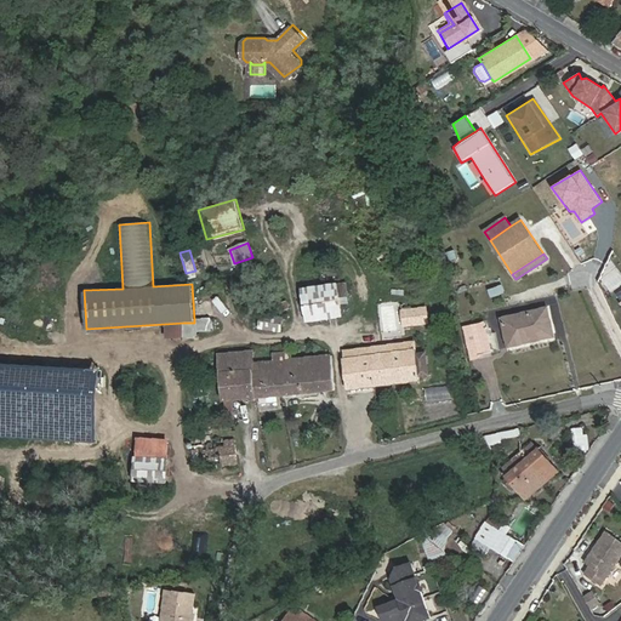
[(346,284),(337,285),(339,296),(348,296),(346,284)]
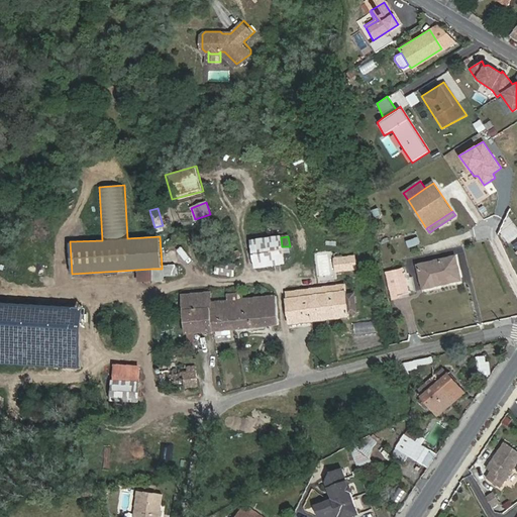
[(406,241),(408,247),(420,243),(418,236),(406,241)]
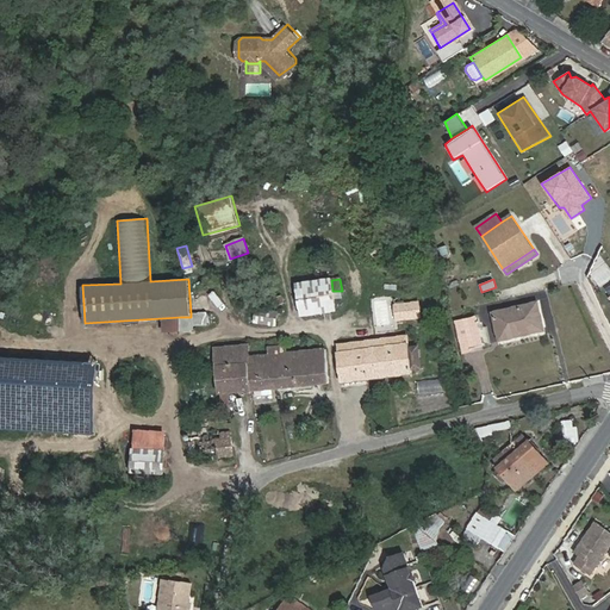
[(332,291),(331,280),(316,282),(321,312),(335,310),(332,291)]
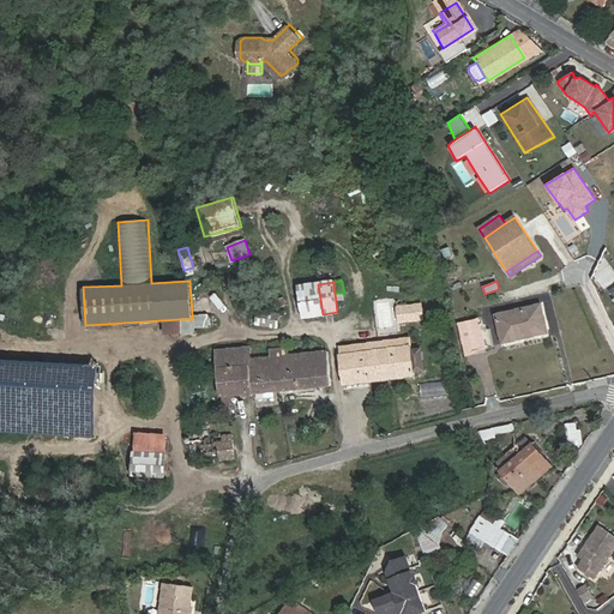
[(318,284),(300,287),(305,318),(323,314),(318,284)]
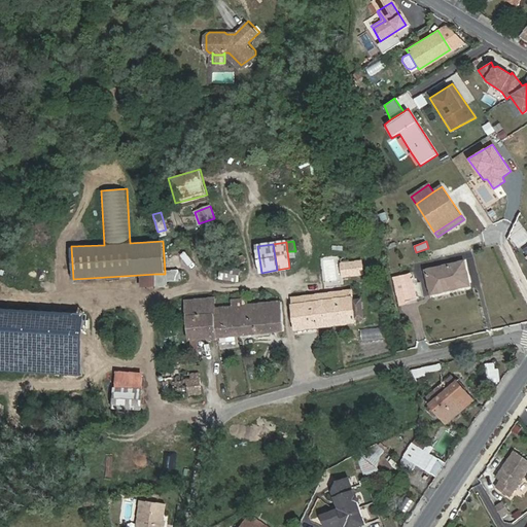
[(243,256),(233,260),(235,266),(245,261),(243,256)]
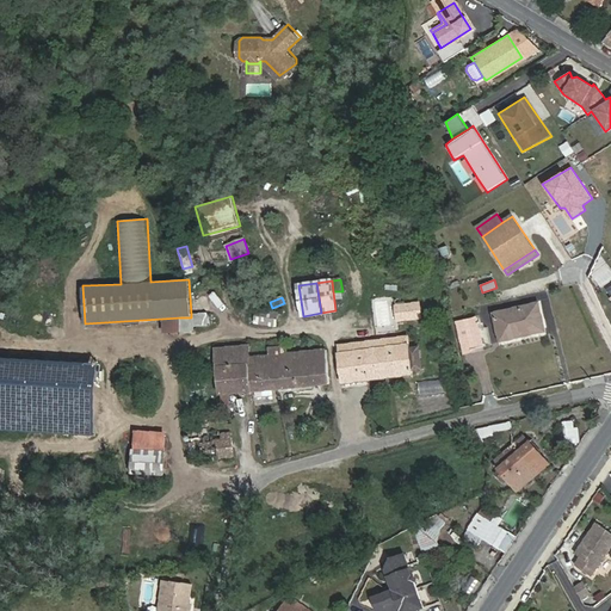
[(421,318),(420,303),(408,304),(409,319),(421,318)]
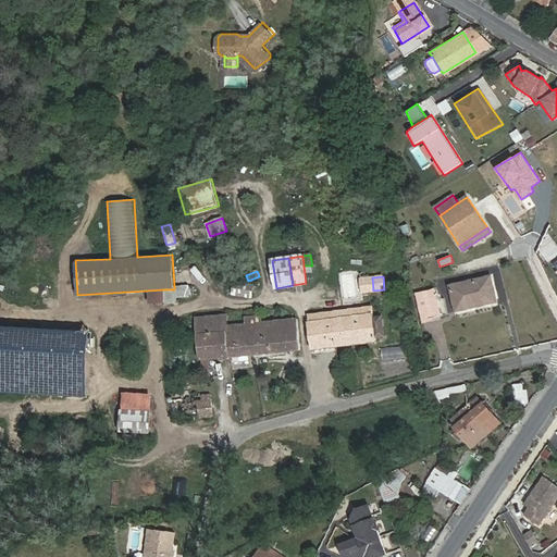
[(473,307),(472,305),(496,299),(491,276),(450,285),(456,311),(473,307)]
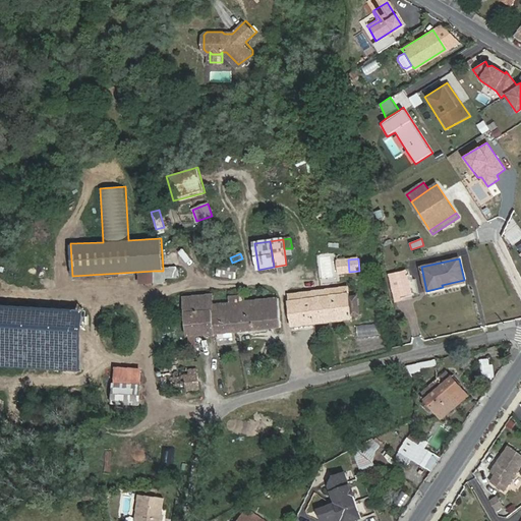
[(338,266),(339,273),(349,272),(348,259),(338,261),(338,266)]
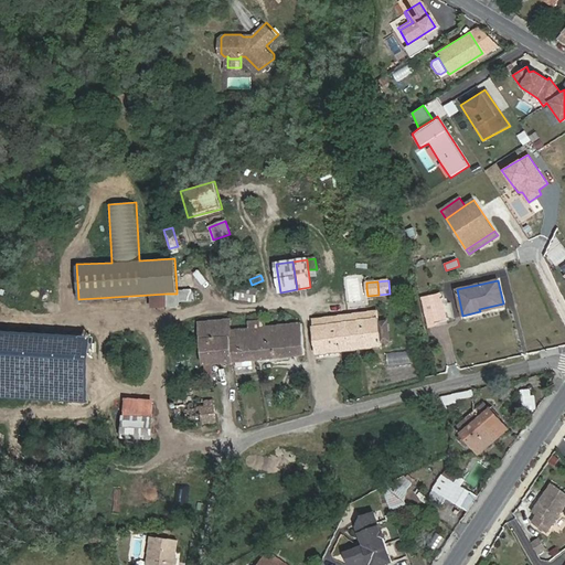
[(238,287),(236,298),(255,301),(257,289),(238,287)]
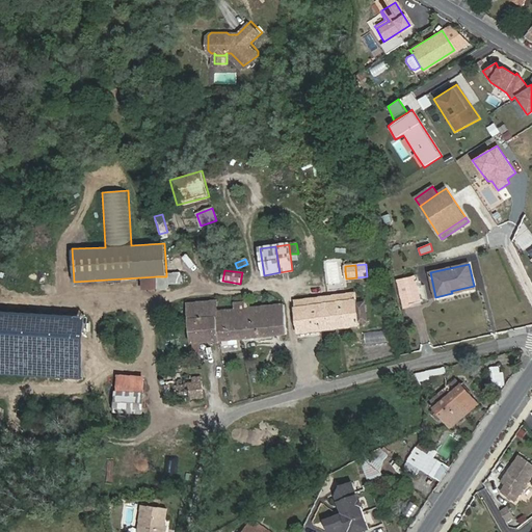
[(336,286),(347,285),(346,278),(345,271),(335,273),(336,286)]
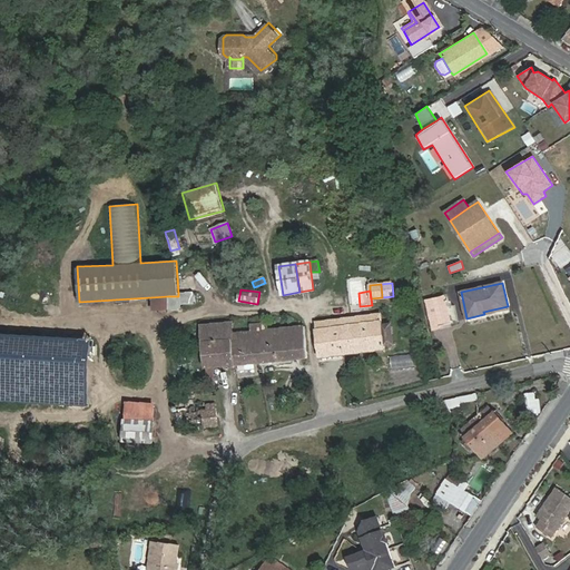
[(180,305),(194,304),(193,292),(178,293),(178,296),(168,296),(169,311),(180,310),(180,305)]
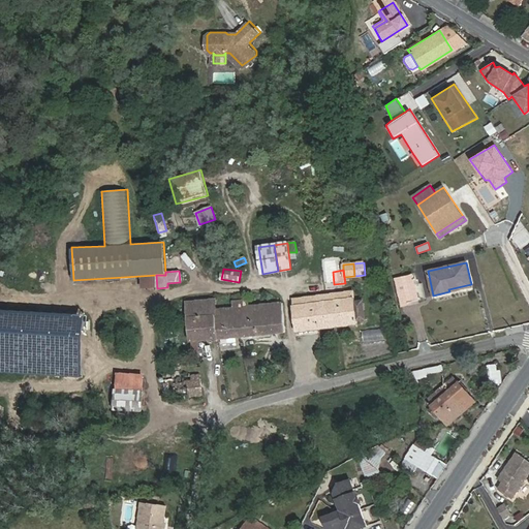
[(156,275),(141,276),(142,282),(139,283),(139,288),(157,288),(156,275)]
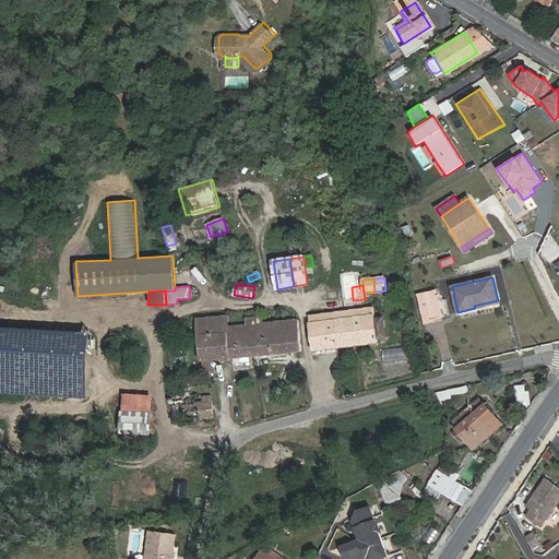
[(418,296),(425,323),(443,319),(437,292),(418,296)]
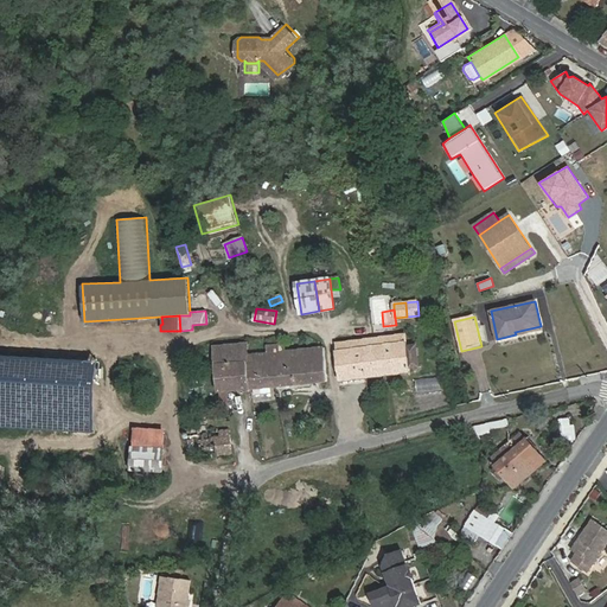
[(411,371),(410,366),(419,365),(416,345),(407,346),(407,342),(371,346),(370,339),(336,344),(340,381),(411,371)]
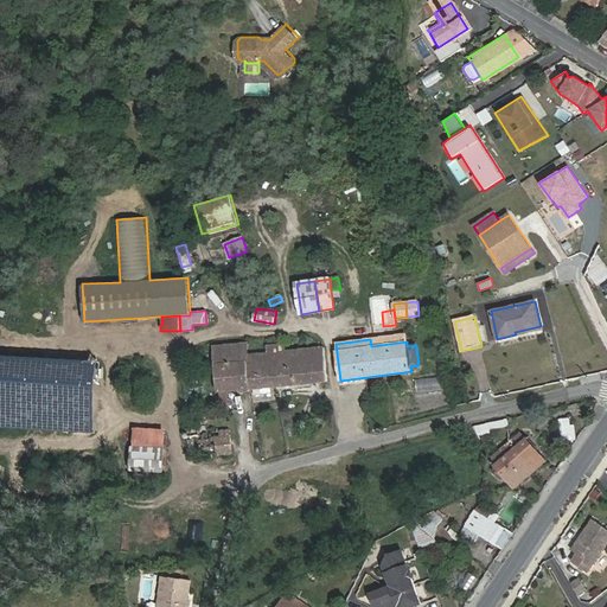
[(267,353),(286,351),(286,343),(266,345),(267,353)]
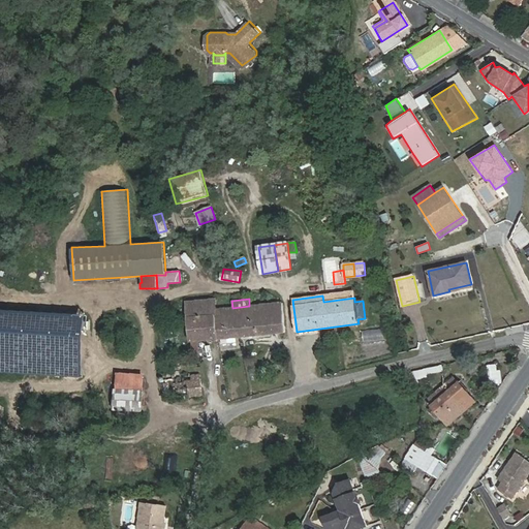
[(198,341),(285,333),(283,303),(249,306),(232,308),(215,309),(214,300),(187,303),(191,342),(198,341)]
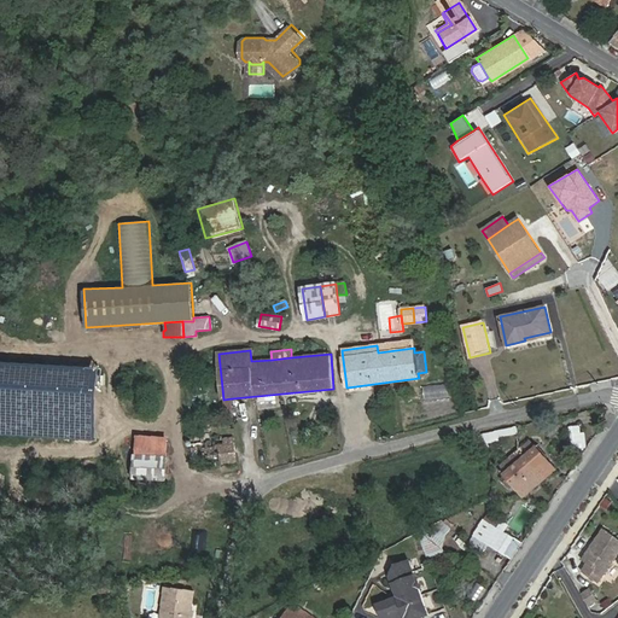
[(0,435),(95,441),(99,367),(0,361),(0,435)]
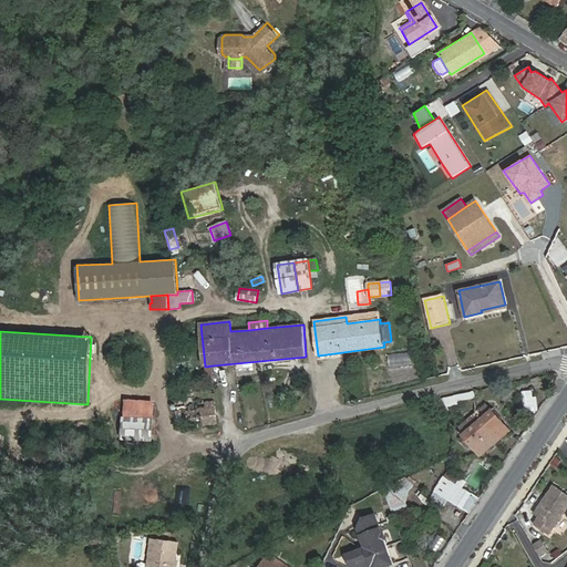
[(388,353),(389,364),(412,363),(411,352),(388,353)]
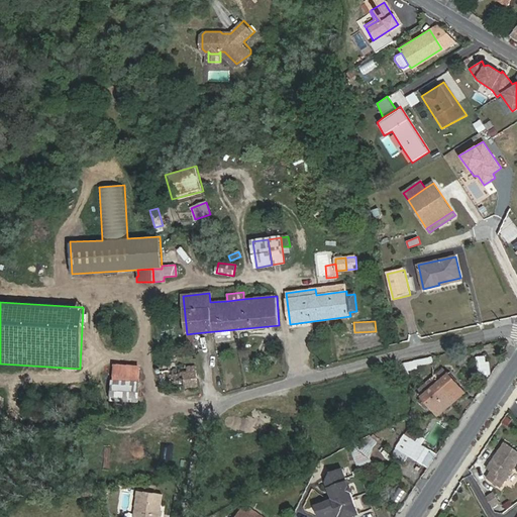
[(181,372),(183,387),(198,385),(196,367),(181,369),(181,372)]
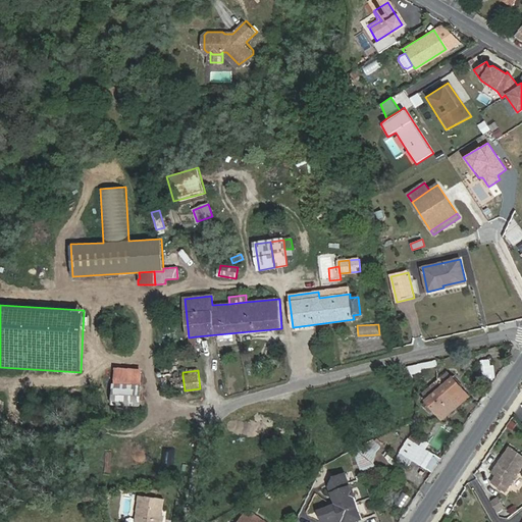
[(142,373),(115,371),(114,385),(141,386),(142,373)]
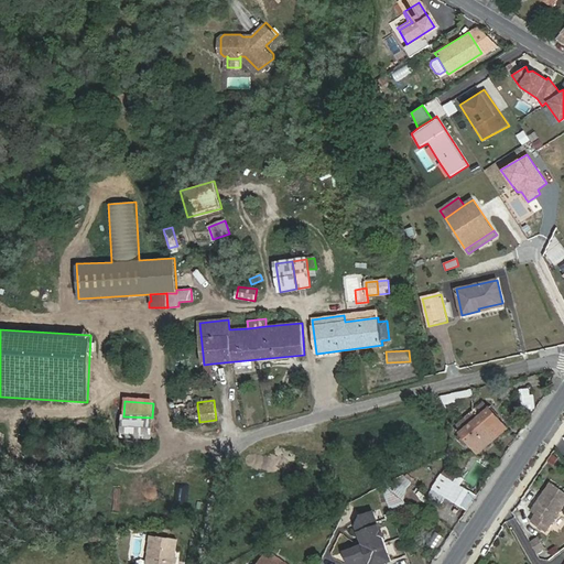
[(463,431),(461,433),(478,453),(507,429),(485,402),(457,425),(463,431)]
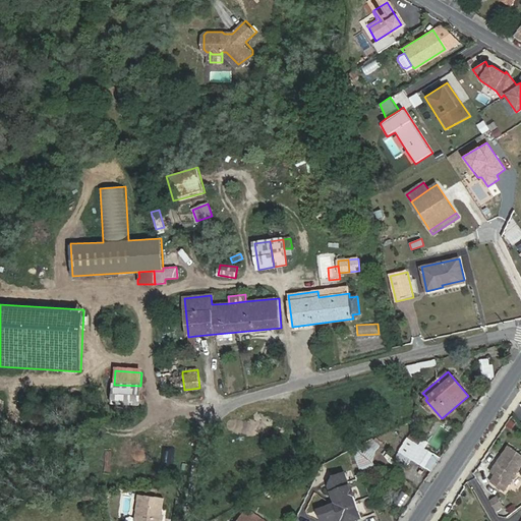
[(182,374),(167,375),(168,391),(184,390),(182,374)]
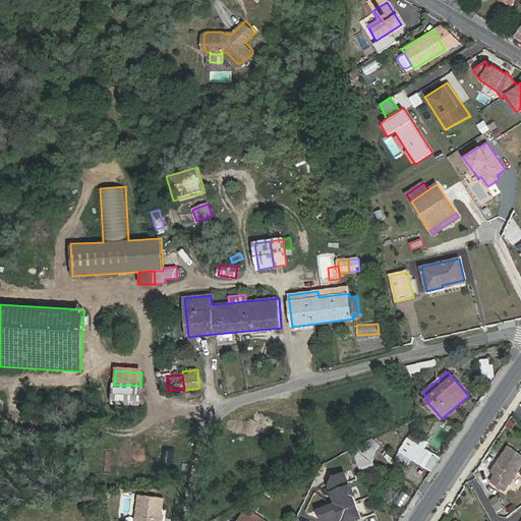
[(114,385),(113,403),(124,403),(134,404),(138,404),(139,404),(140,386),(114,385)]
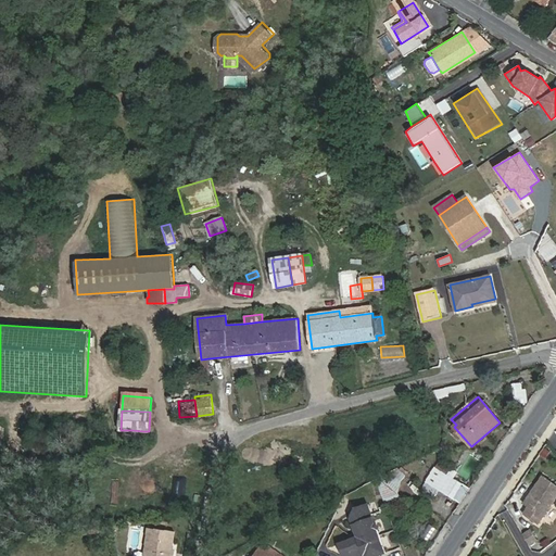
[(434,469),(445,475),(450,467),(439,462),(434,469)]
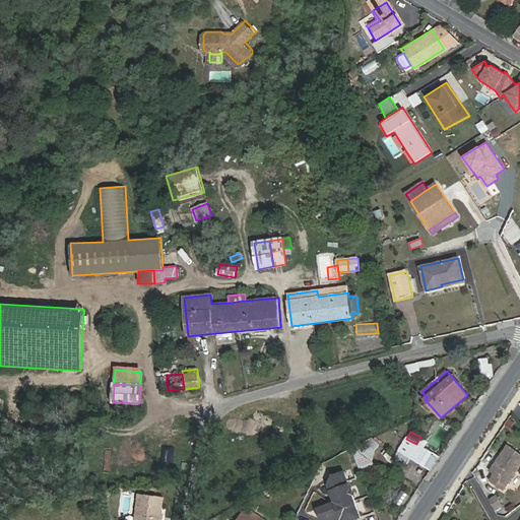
[(416,444),(406,439),(399,451),(411,458),(420,464),(431,469),(440,457),(416,444)]
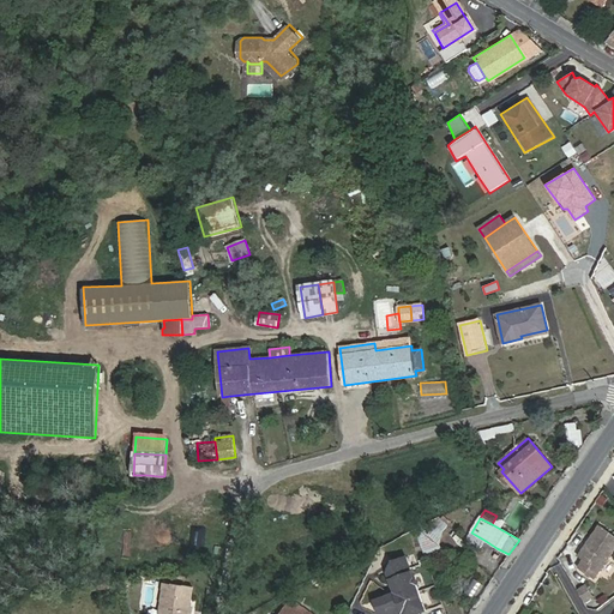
[(440,546),(444,530),(432,522),(416,529),(425,552),(440,546)]
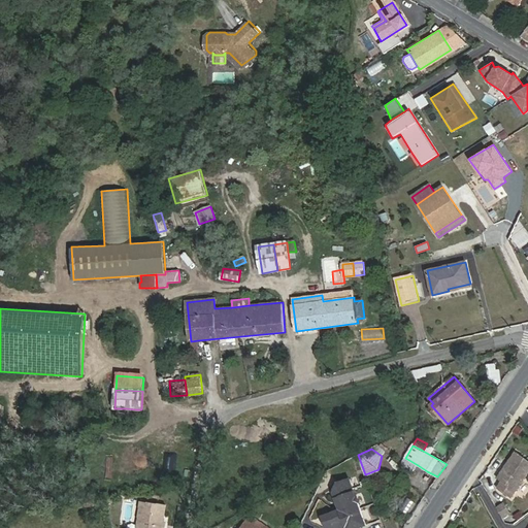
[(497,488),(510,497),(527,471),(527,460),(516,452),(497,479),(502,482),(497,488)]
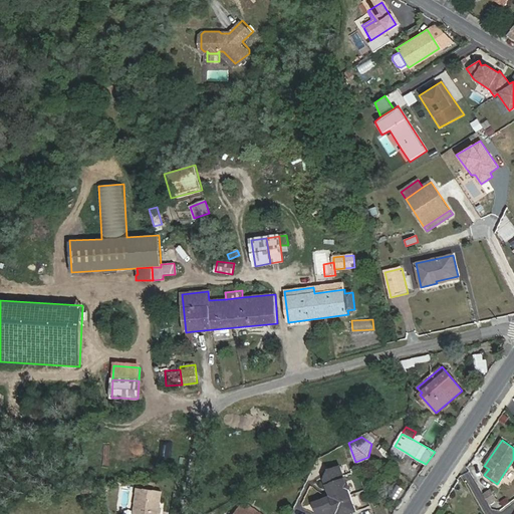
[(407,453),(395,446),(391,451),(404,459),(407,453)]
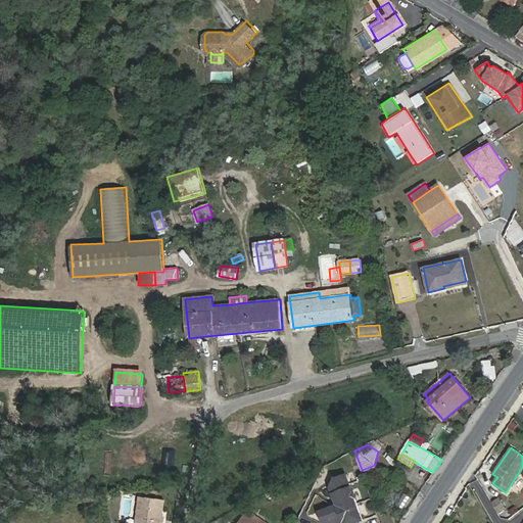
[(358,522),(363,521),(346,475),(335,479),(331,487),(337,506),(320,512),(323,522),(358,522)]
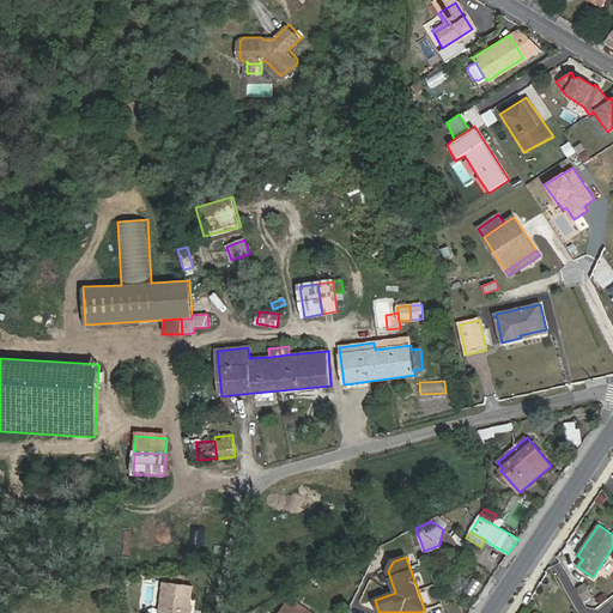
[(562,588),(570,587),(568,572),(559,574),(562,588)]
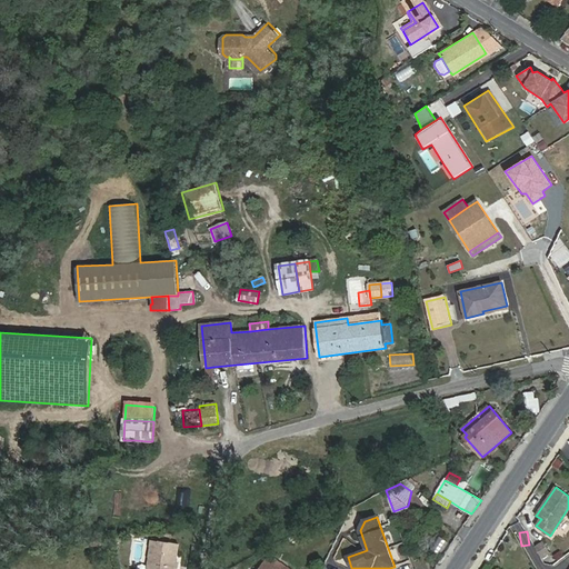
[(175,568),(177,543),(150,541),(146,568),(175,568)]
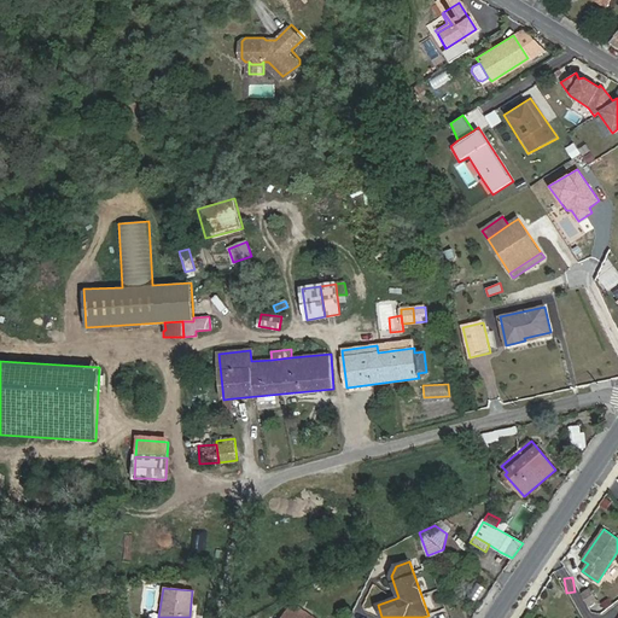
[(589,588),(581,593),(588,605),(596,600),(589,588)]
